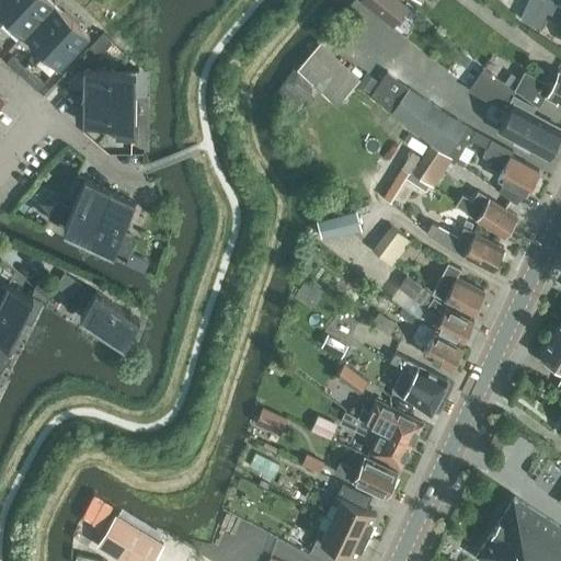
[(0,0),(0,10),(7,16),(22,0),(0,0)]
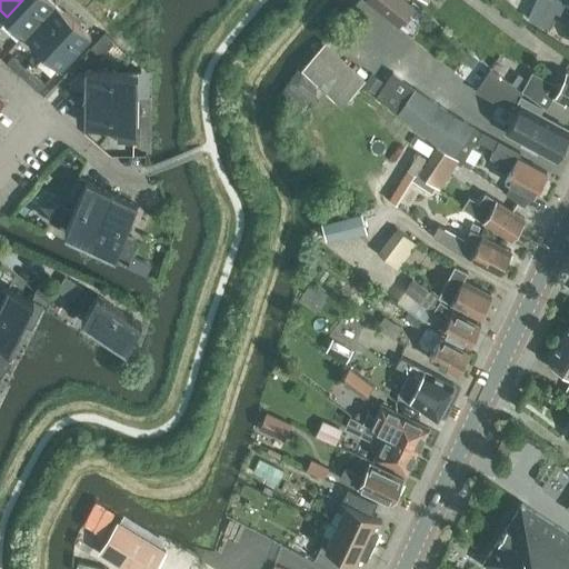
[(22,0),(7,17),(25,33),(51,6),(45,0),(22,0)]
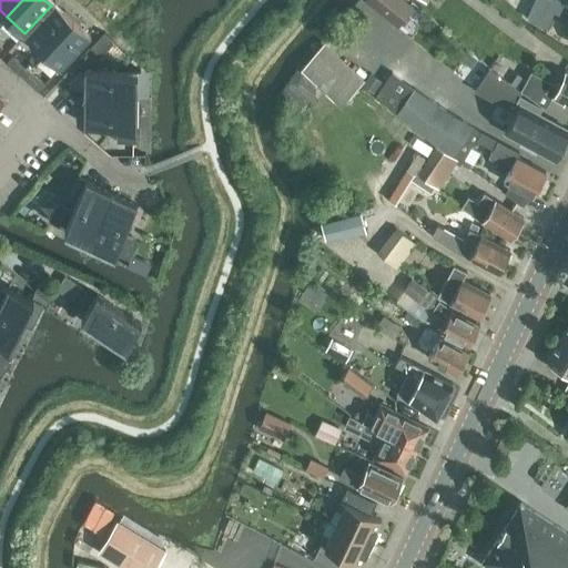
[(403,0),(366,0),(397,24),(412,7),(403,0)]
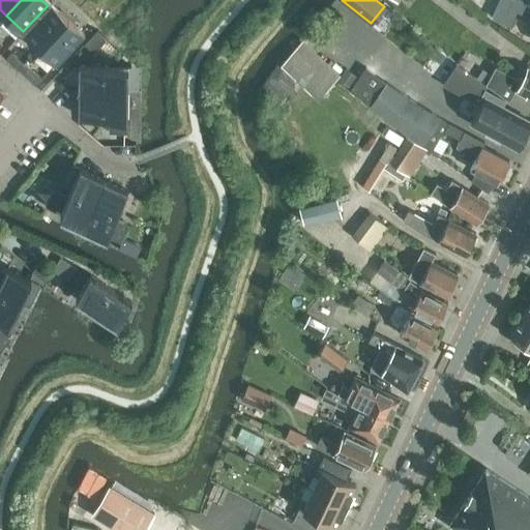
[(529,5),(517,0),(499,0),(492,18),(511,27),(517,17),(529,22),(529,5)]
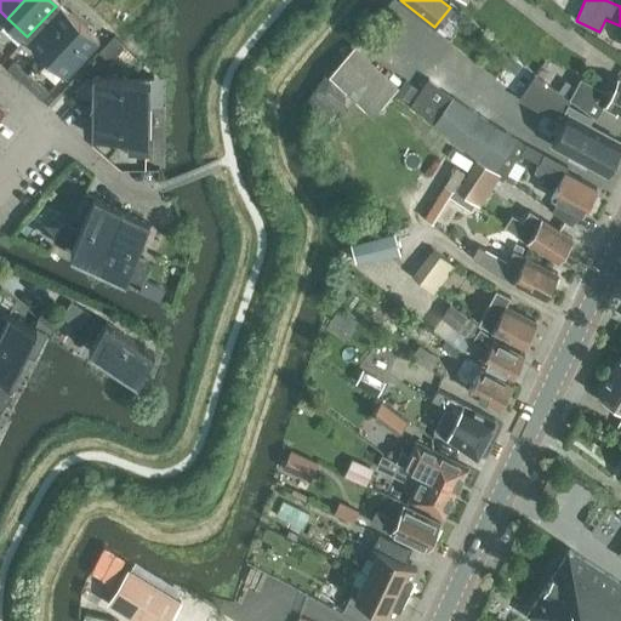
[(27,36),(46,55),(79,20),(70,11),(67,16),(56,6),(27,36)]
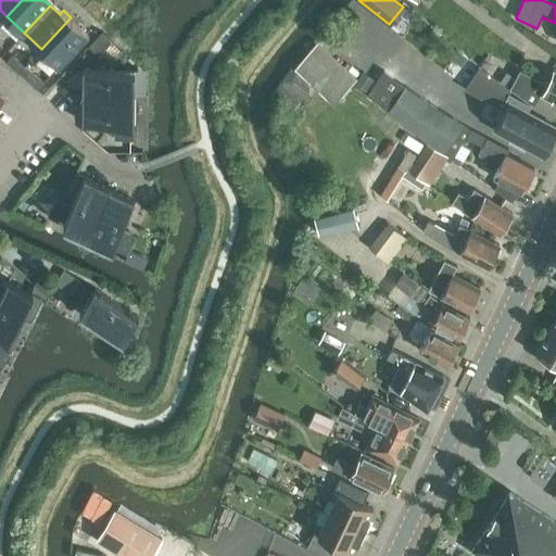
[(71,17),(41,49),(59,65),(85,38),(83,36),(74,28),(78,24),(71,17)]
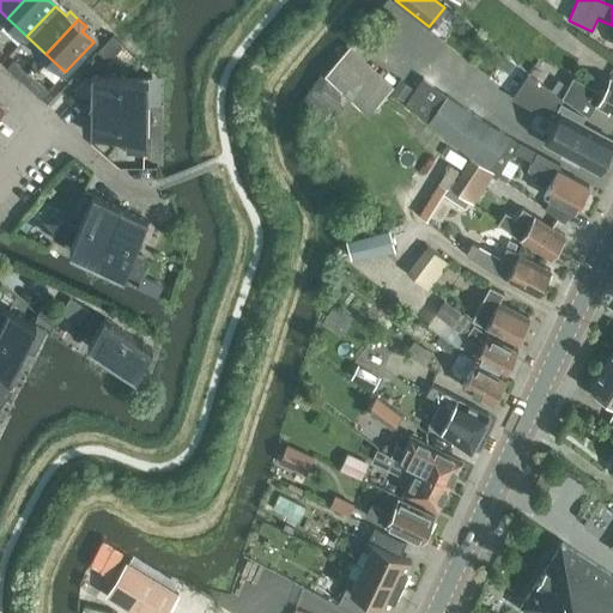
[(97,50),(107,59),(122,43),(113,35),(97,50)]
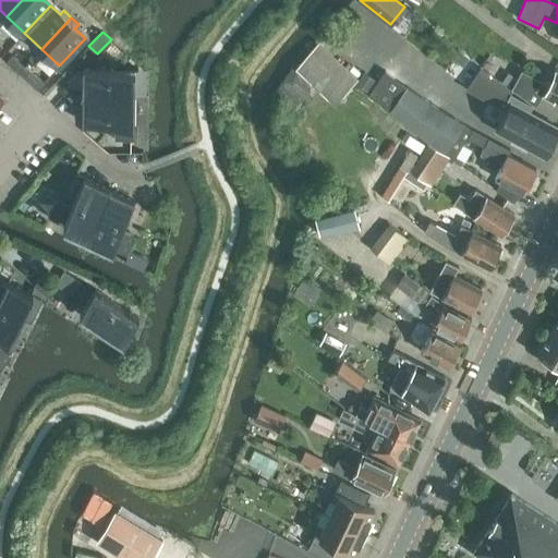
[(277,94),(296,112),(318,89),(336,106),(360,80),(319,40),(296,70),(294,68),(277,94)]
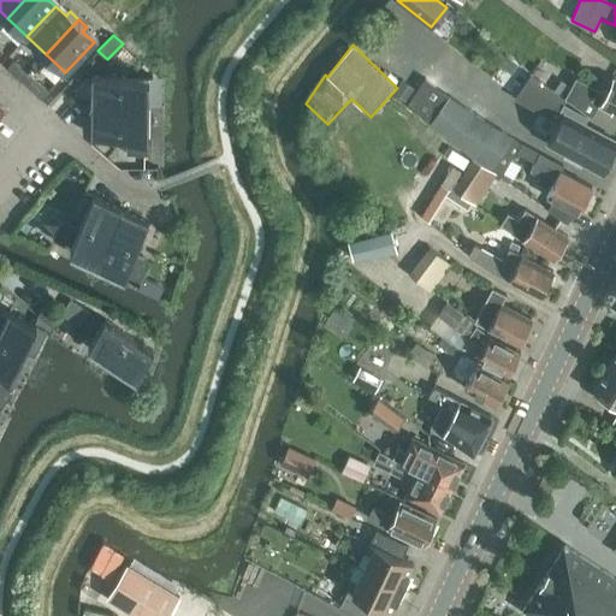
[(6,67),(21,81),(28,72),(13,60),(6,67)]
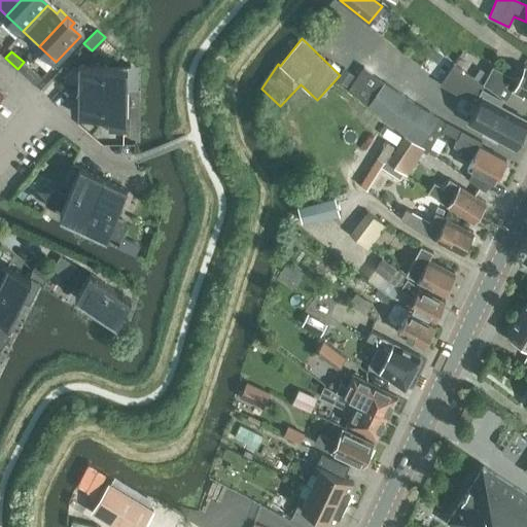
[(24,62),(18,69),(30,79),(35,73),(24,62)]
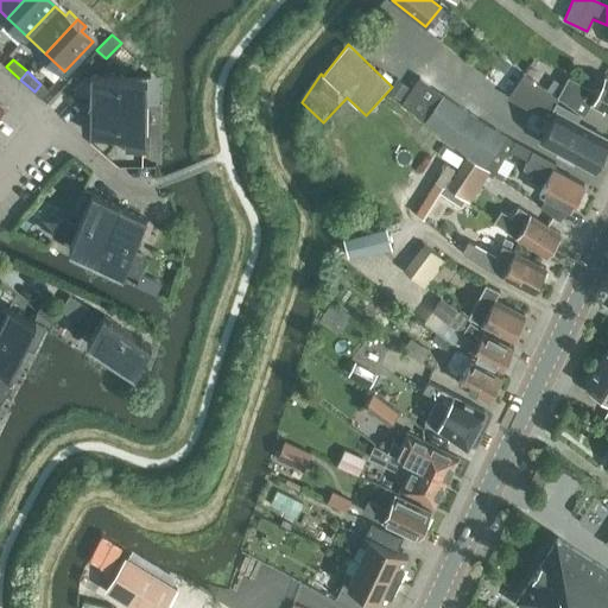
[(90,74),(90,103),(146,105),(147,75),(90,74)]
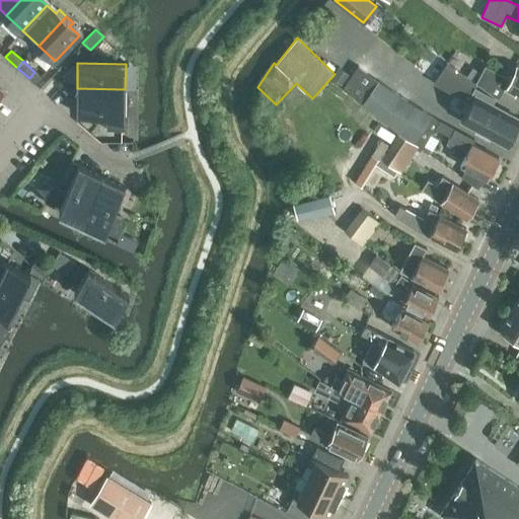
[(475,83),(499,98),(505,88),(518,95),(518,67),(516,66),(509,78),(486,65),(475,83)]
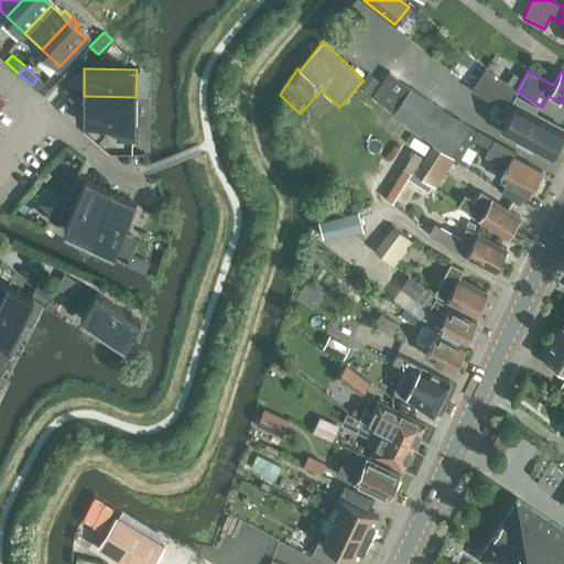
[(369,74),(361,85),(373,93),(380,82),(369,74)]
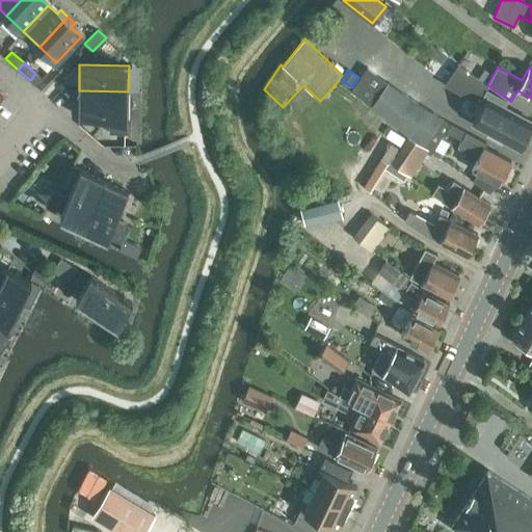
[(431,152),(450,123),(409,98),(387,81),(371,105),(393,123),(409,135),(428,150),(431,152)]
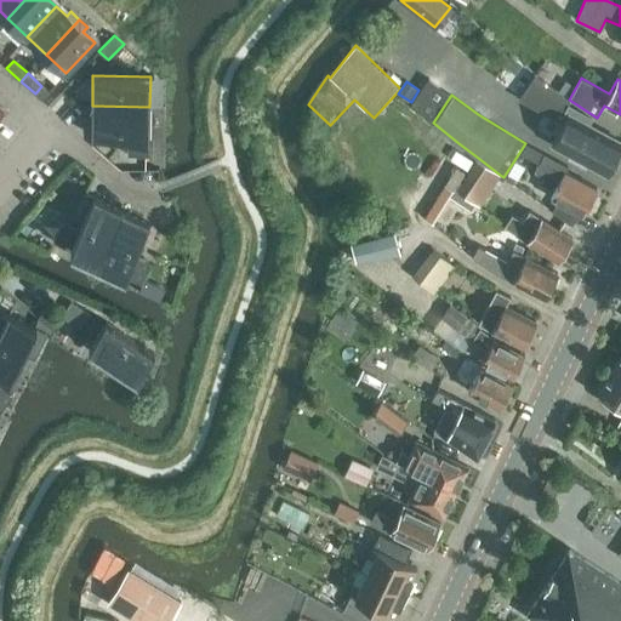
[(564,124),(552,144),(605,172),(607,170),(611,170),(617,159),(615,154),(620,142),(620,141),(588,124),(592,118),(568,104),(559,121),(564,124)]
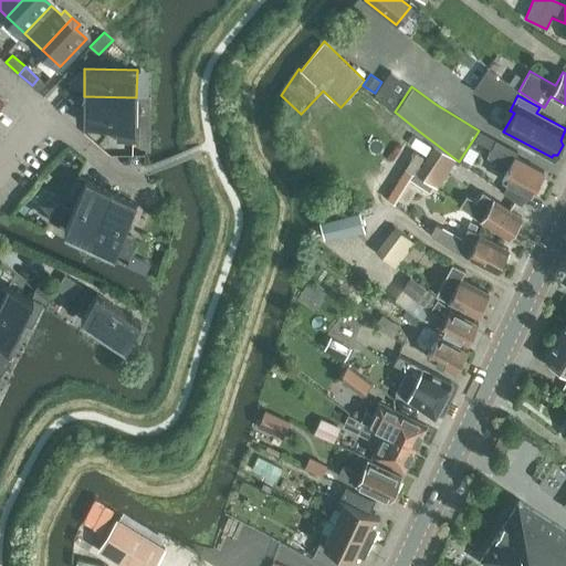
[(136,97),(84,96),(84,124),(136,125),(136,97)]
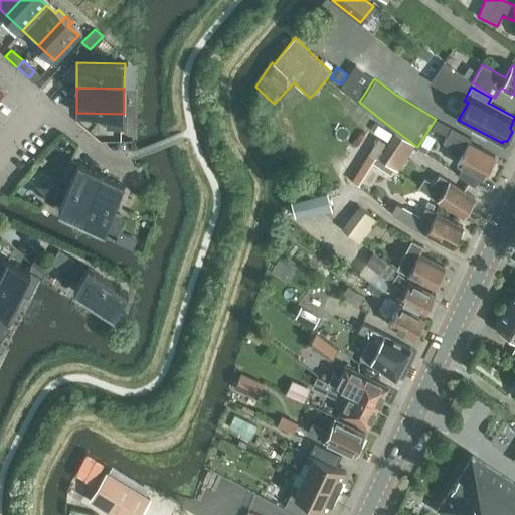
[(106,129),(124,129),(124,119),(106,119),(106,129)]
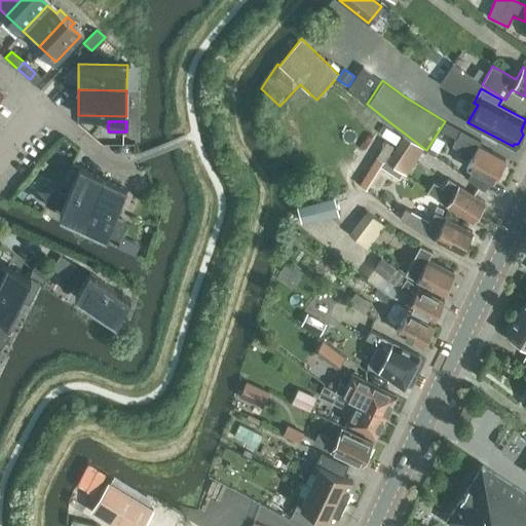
[(446,121),(442,129),(457,138),(452,146),(473,156),(466,167),(473,171),(466,179),(484,191),(490,180),(494,182),(505,159),(479,145),(481,141),(461,130),(446,121)]
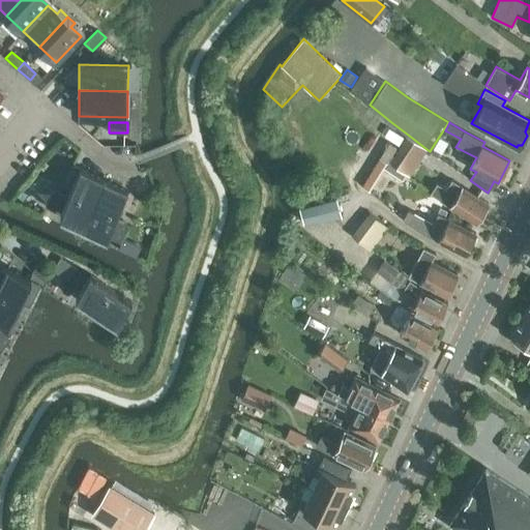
[(427,149),(408,135),(396,157),(392,166),(406,174),(409,176),(427,149)]
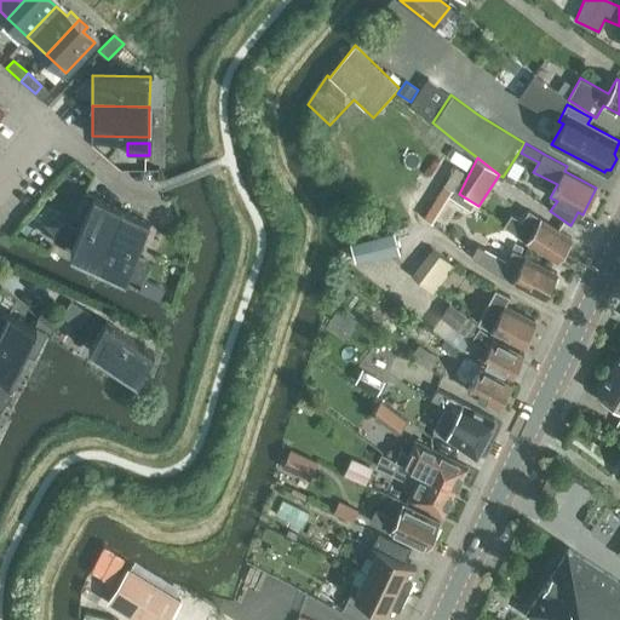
[(457,179),(448,176),(443,184),(452,189),(457,179)]
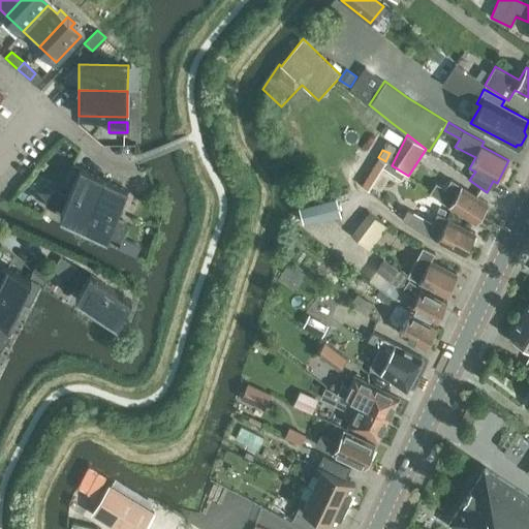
[(396,157),(390,153),(385,161),(392,165),(396,157)]
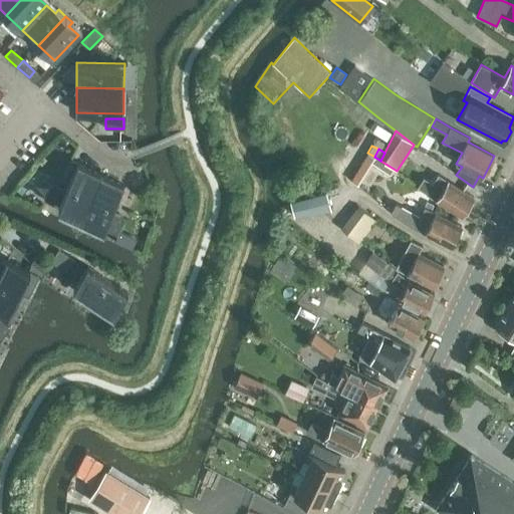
[(374,157),(367,153),(350,180),(357,185),(370,164),(374,157)]
